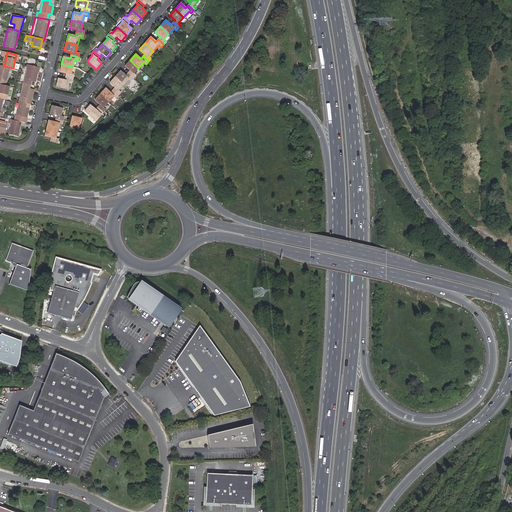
[(133,74),(138,68),(130,60),(125,66),(130,71),(128,73),(133,78),(135,76),(133,74)]
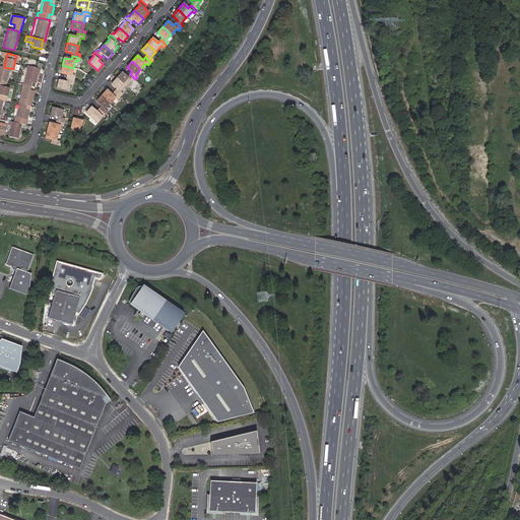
[(71,76),(73,68),(62,65),(60,73),(67,75),(66,78),(74,80),(74,76),(71,76)]
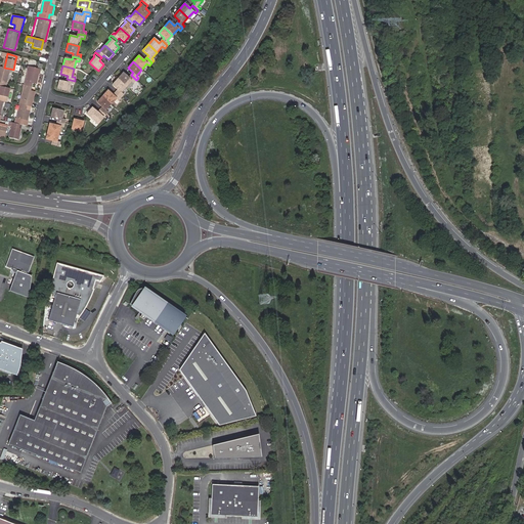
[(0,86),(5,88),(10,69),(4,68),(0,67),(0,86)]
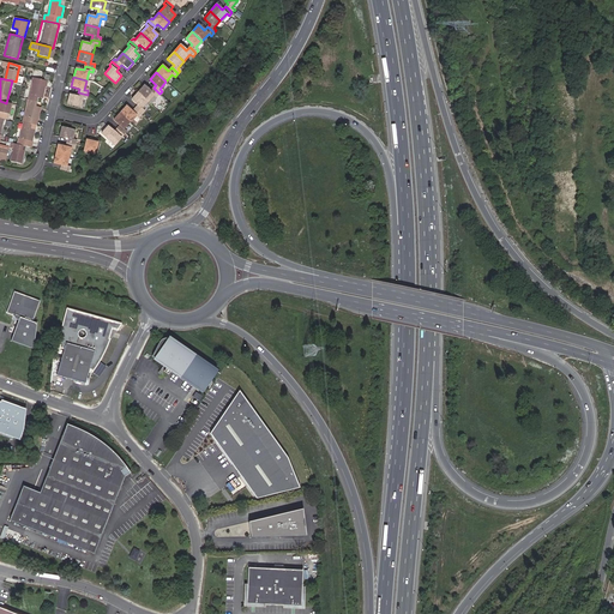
[(43,96),(47,82),(42,80),(32,78),(28,101),(37,102),(37,97),(38,95),(43,96)]
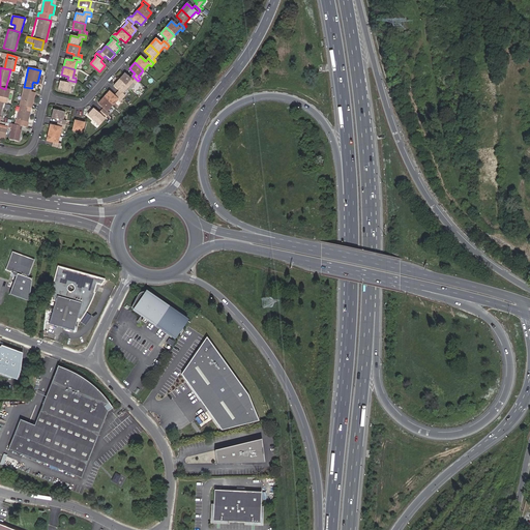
[(136,84),(138,81),(133,76),(129,79),(124,74),(119,80),(127,88),(133,82),(136,84)]
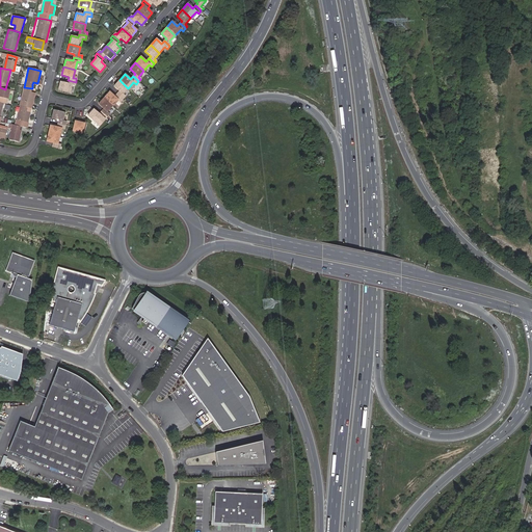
[(70,92),(72,84),(75,85),(76,82),(68,80),(68,83),(60,82),(58,90),(70,92)]
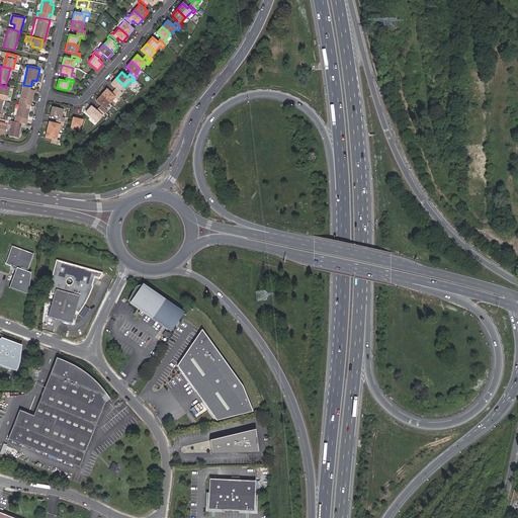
[(124,86),(116,78),(110,84),(116,89),(113,91),(119,96),(121,94),(119,92),(124,86)]
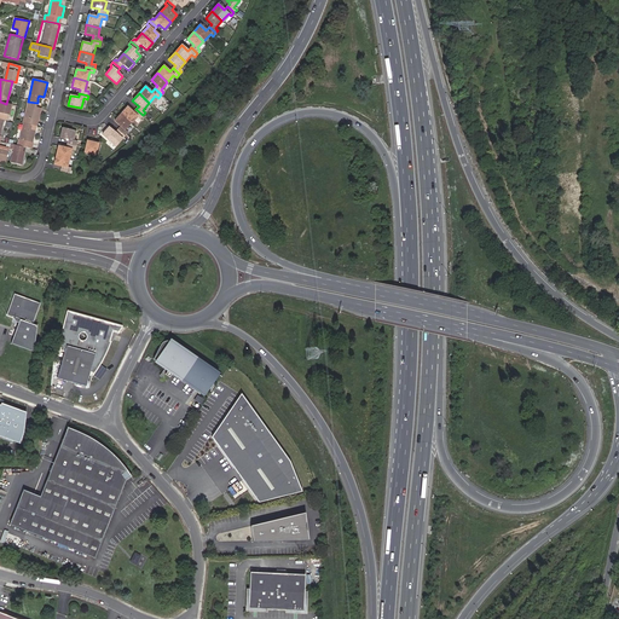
[(7,122),(11,105),(6,104),(0,102),(0,120),(4,121),(7,122)]
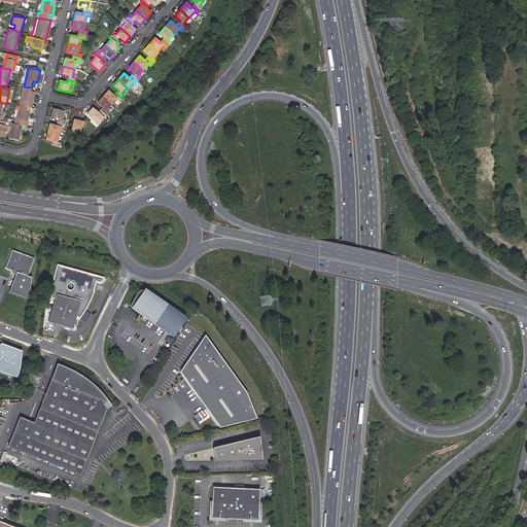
[(31,108),(34,96),(30,95),(31,92),(32,88),(24,86),(19,105),(27,107),(31,108)]
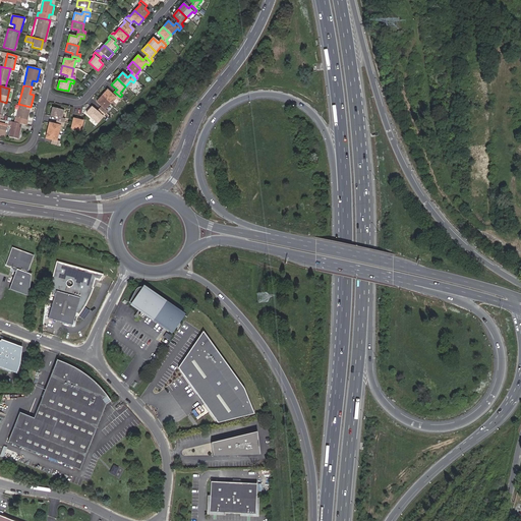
[(118,100),(120,97),(114,92),(112,95),(107,90),(102,96),(110,104),(115,98),(118,100)]
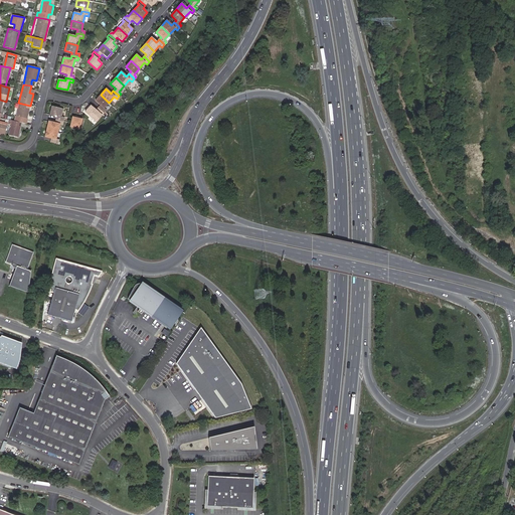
[(104,109),(109,103),(101,95),(95,101),(101,106),(98,108),(104,113),(106,111),(104,109)]
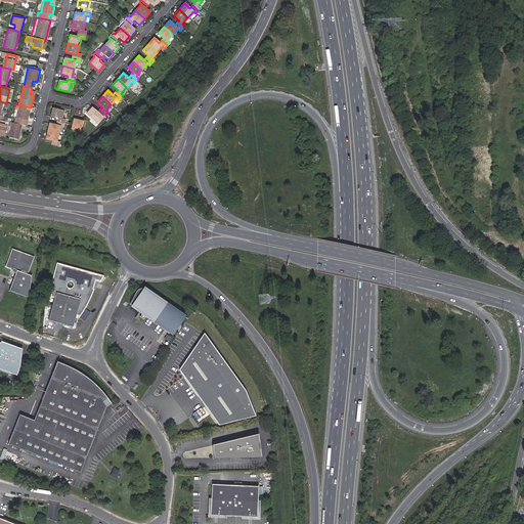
[(26,126),(29,114),(25,113),(26,111),(27,106),(18,104),(14,124),(20,125),(26,126)]
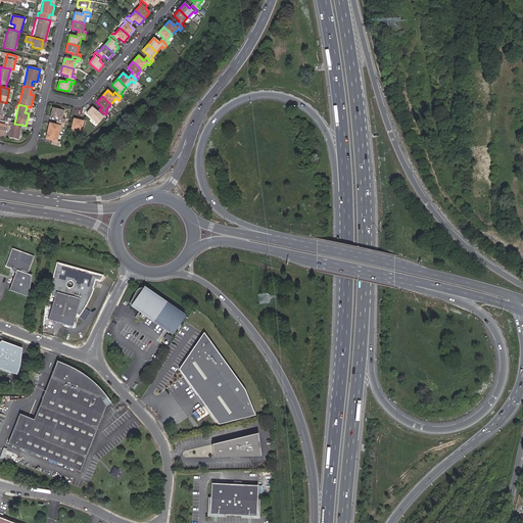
[(102,117),(105,114),(99,109),(97,112),(92,107),(86,113),(95,122),(100,115),(102,117)]
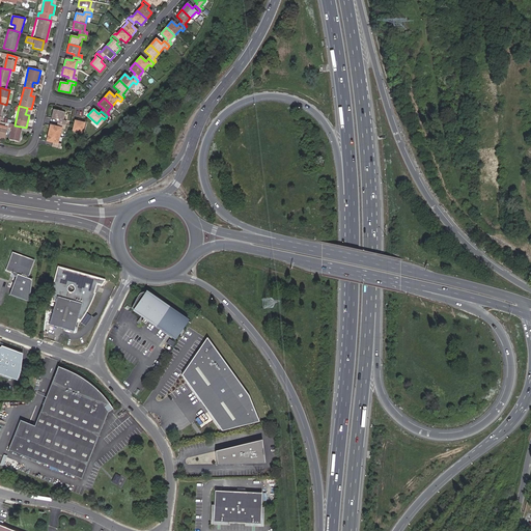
[(62,121),(64,113),(53,110),(51,118),(58,120),(58,123),(65,126),(66,121),(62,121)]
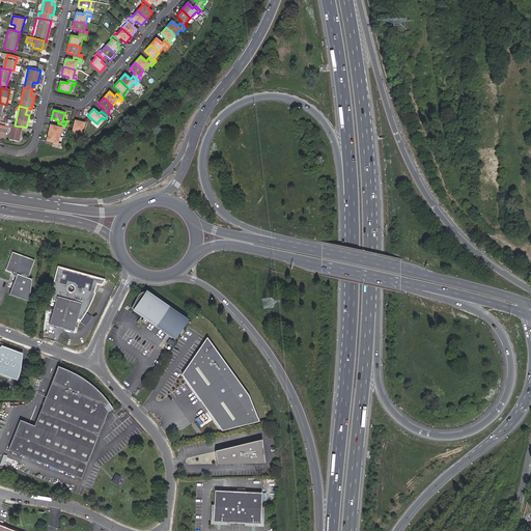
[(82,133),(84,123),(75,120),(73,131),(82,133)]
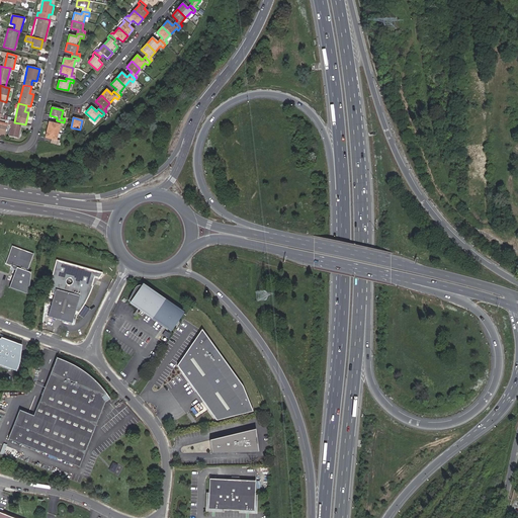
[(17,138),(20,123),(14,122),(8,120),(7,124),(11,125),(8,136),(17,138)]
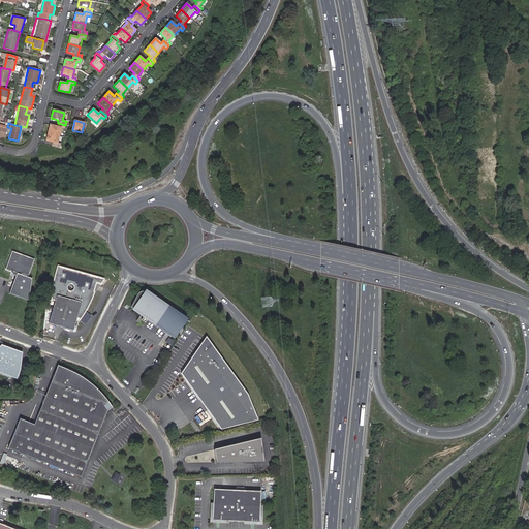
[(59,135),(61,127),(64,128),(65,125),(58,123),(57,126),(50,125),(48,132),(59,135)]
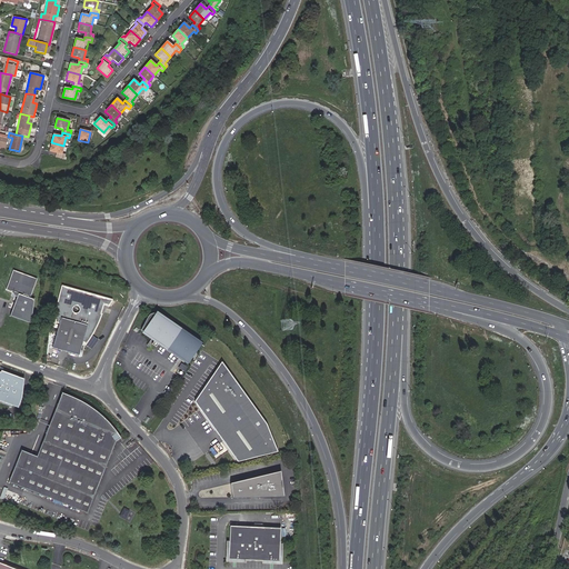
[(61,155),(63,146),(51,142),(49,151),(57,153),(56,157),(63,159),(65,155),(61,155)]
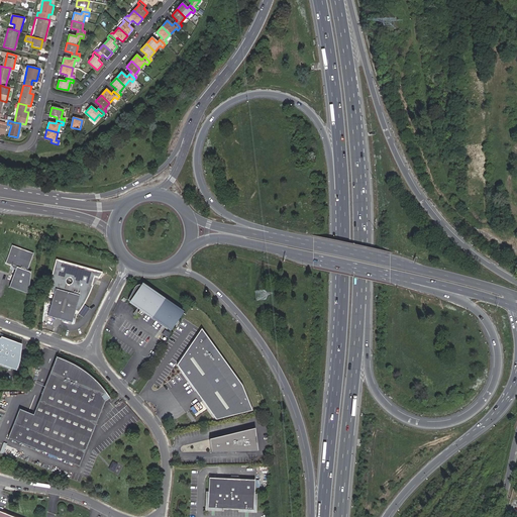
[(27,271),(33,253),(11,245),(5,264),(16,268),(9,287),(27,294),(31,272),(27,271)]
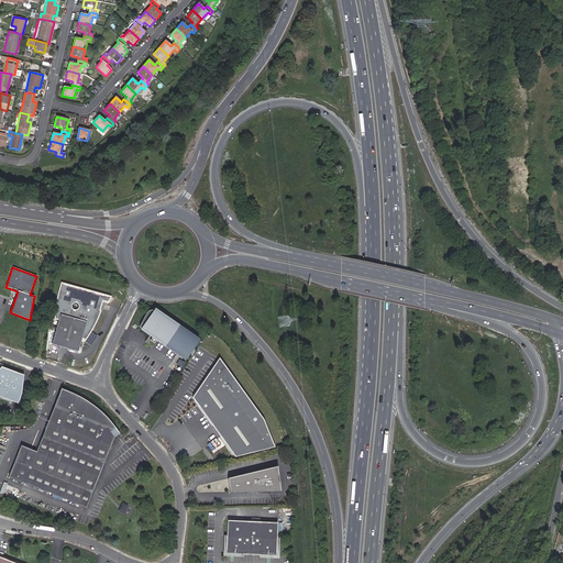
[(95,324),(98,317),(100,311),(100,310),(102,301),(108,302),(111,296),(62,283),(57,296),(55,309),(55,319),(58,320),(52,343),(78,351),(81,340),(85,341),(87,338),(92,330),(95,324)]
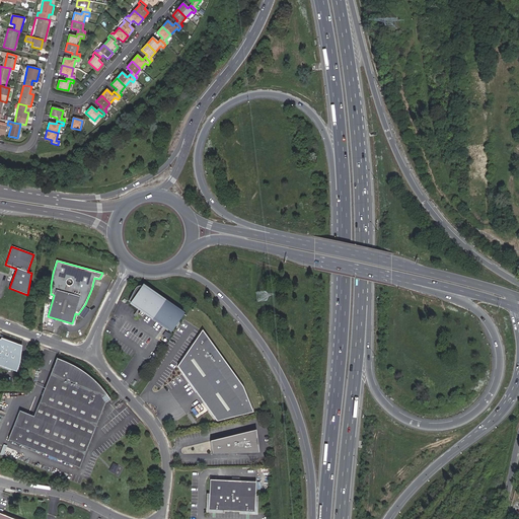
[(181,313),(141,286),(140,286),(137,287),(136,288),(134,289),(128,301),(130,302),(129,304),(140,311),(138,314),(141,316),(143,314),(151,319),(152,318),(169,330),(181,313)]
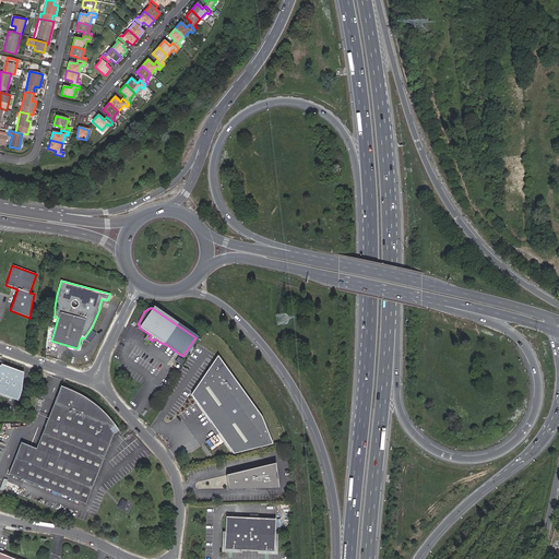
[(272,443),(261,417),(217,356),(191,394),(233,453),(272,443)]
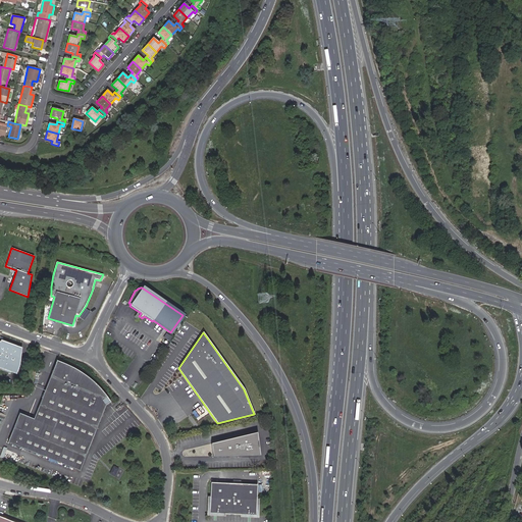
[(19,365),(21,348),(0,340),(0,341),(0,368),(16,374),(19,365)]
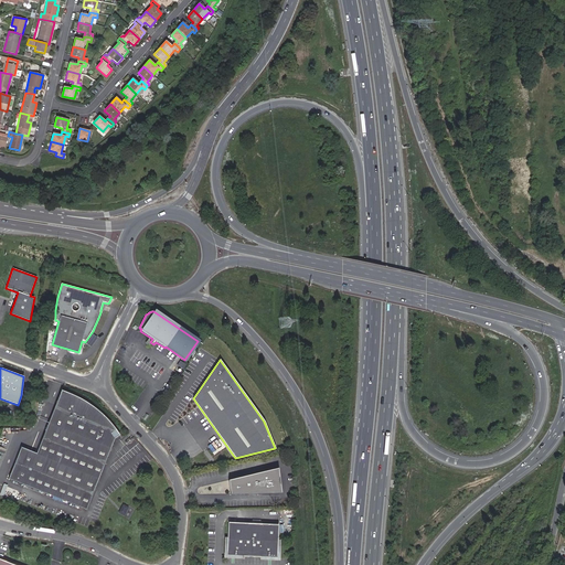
[(86,510),(114,438),(119,435),(110,423),(106,417),(100,413),(96,409),(91,405),(84,401),(78,397),(71,394),(61,391),(36,454),(21,447),(9,479),(86,510)]
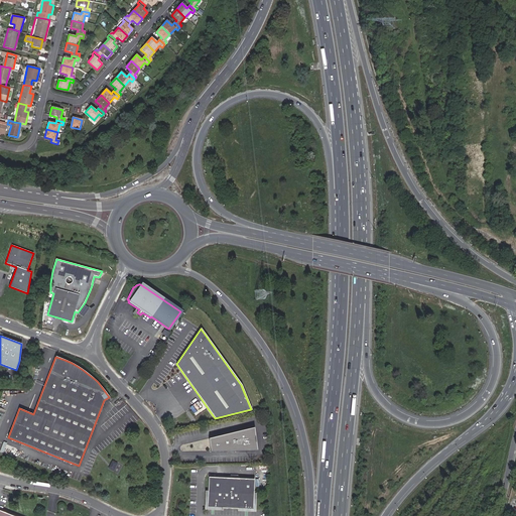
[(256,450),(254,427),(209,438),(210,450),(256,450)]
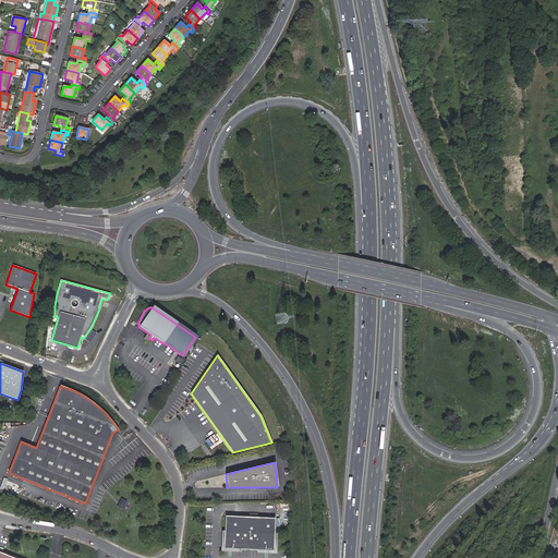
[(273,549),(275,518),(225,516),(223,547),(273,549)]
